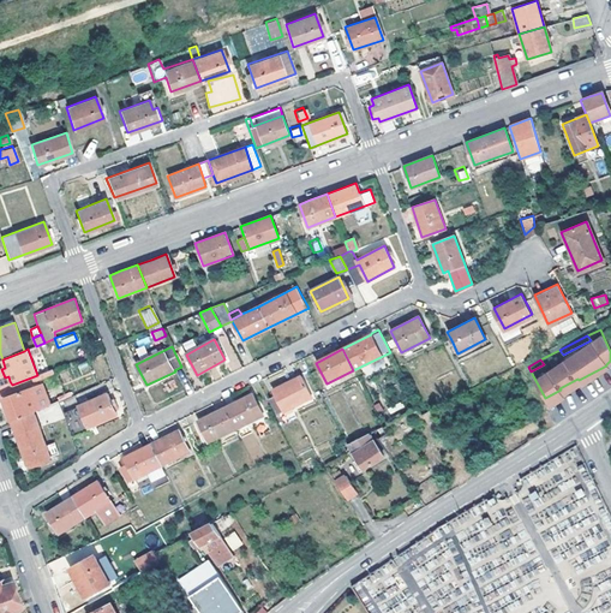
[(301,376),(273,390),(275,396),(281,406),(283,411),(311,397),(301,376)]
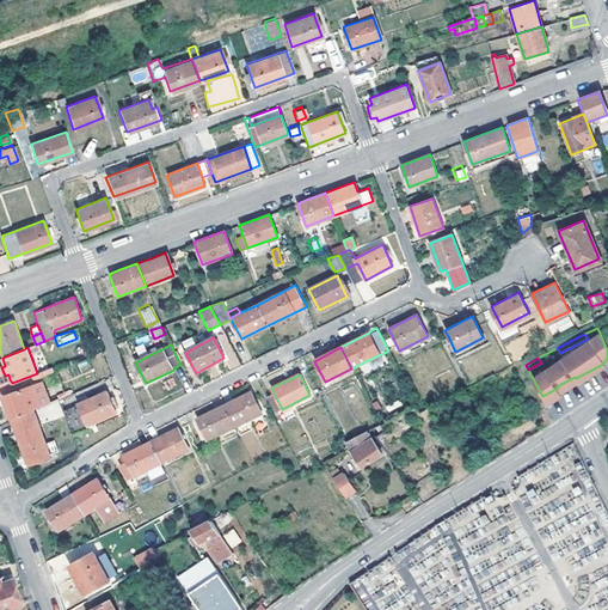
[(0,395),(14,389),(12,383),(10,379),(0,383),(0,395)]
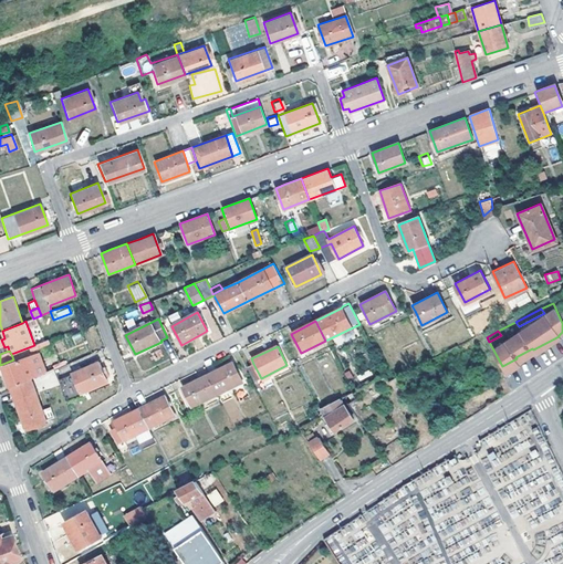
[(11,387),(31,379),(35,377),(29,357),(3,366),(11,387)]
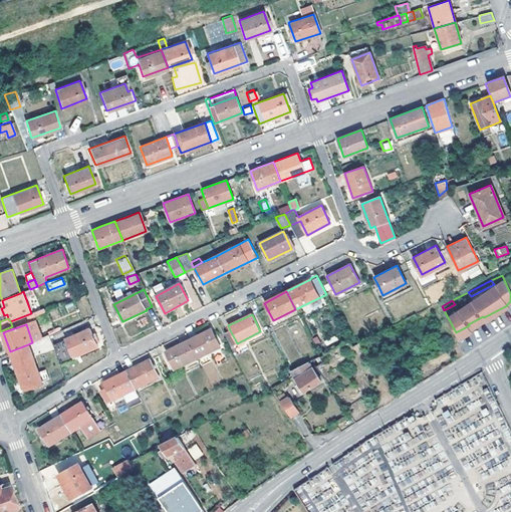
[(65,338),(71,352),(73,356),(97,346),(89,328),(65,338)]
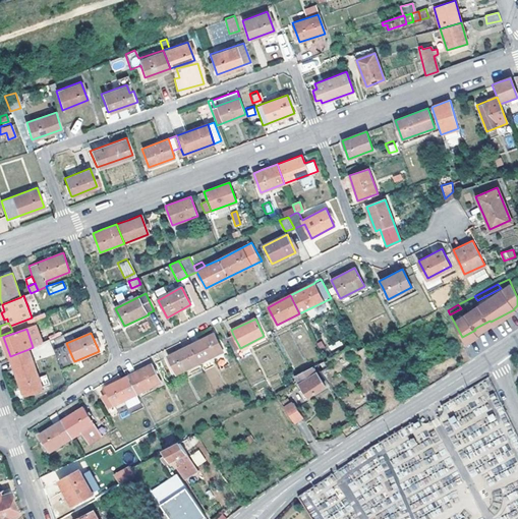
[(199,363),(223,352),(214,334),(190,345),(199,363)]
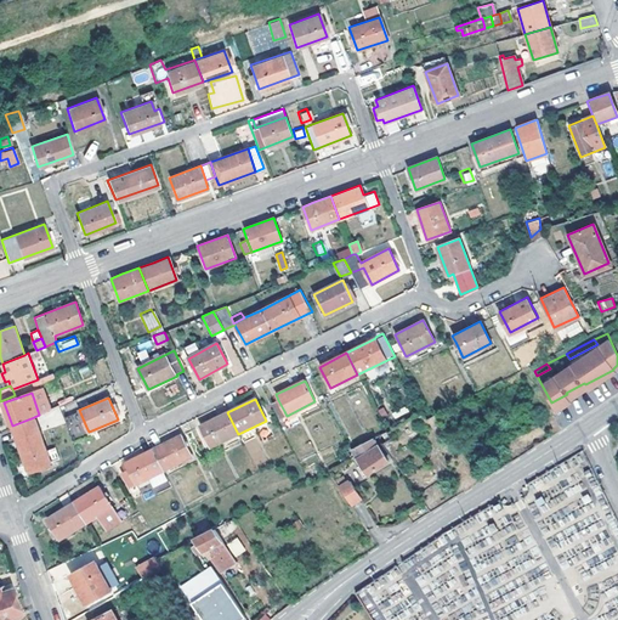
[(277,413),(284,411),(278,400),(272,403),(277,413)]
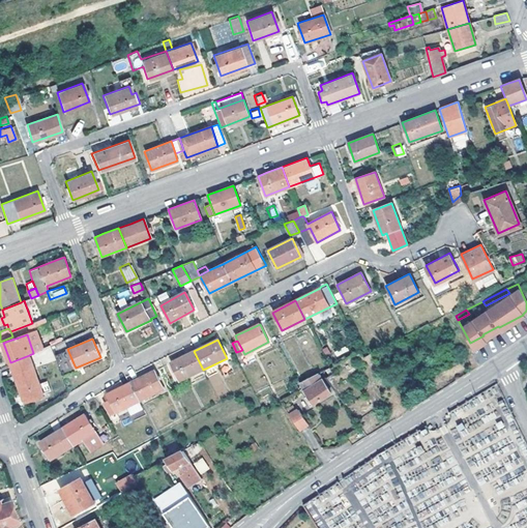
[(67,349),(54,355),(59,370),(62,376),(62,377),(77,371),(76,368),(74,363),(67,349)]
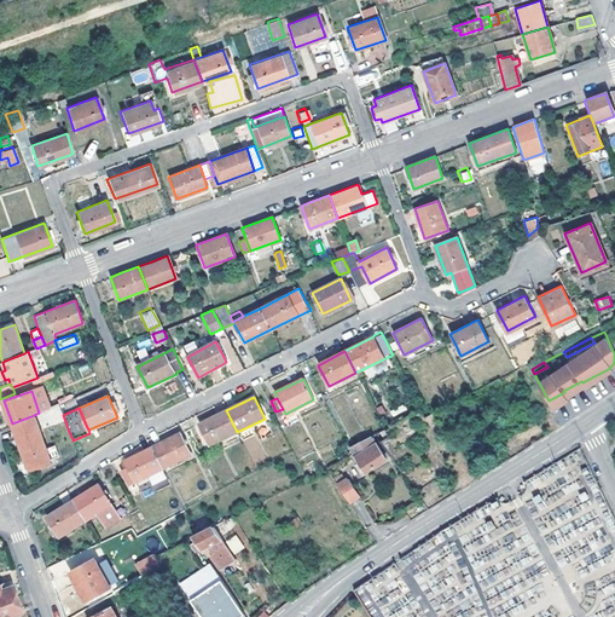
[(209,447),(237,432),(226,410),(198,425),(209,447)]
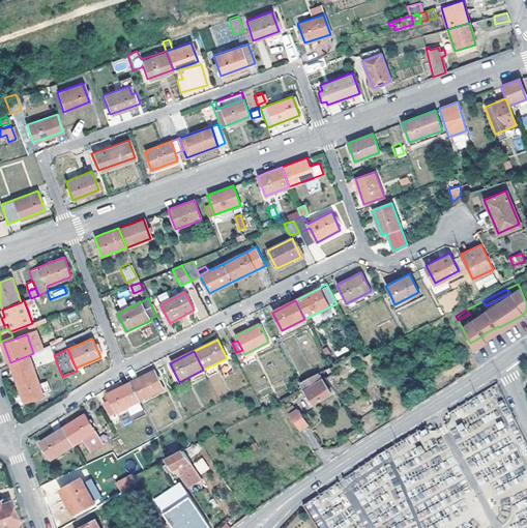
[(33,368),(29,355),(10,362),(15,375),(33,368)]
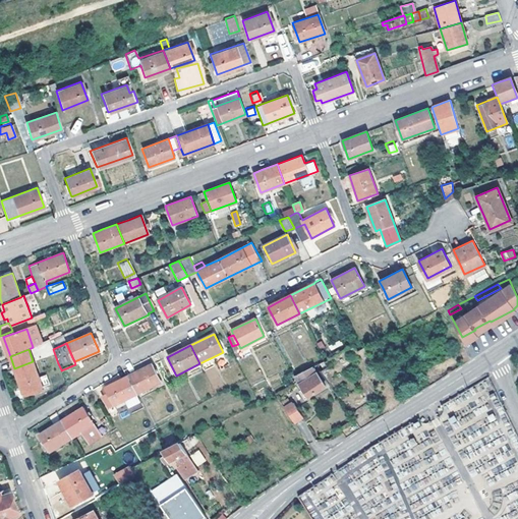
[(33,361),(14,368),(23,393),(42,387),(33,361)]
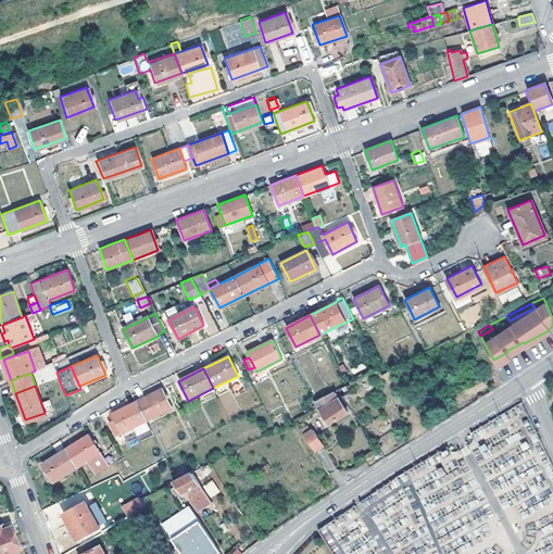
[(147,422),(172,408),(162,389),(137,402),(147,422)]
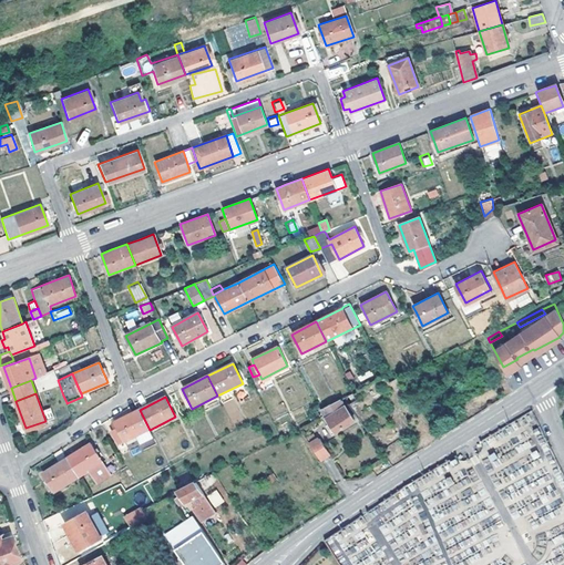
[(228,420),(238,417),(233,397),(222,400),(228,420)]
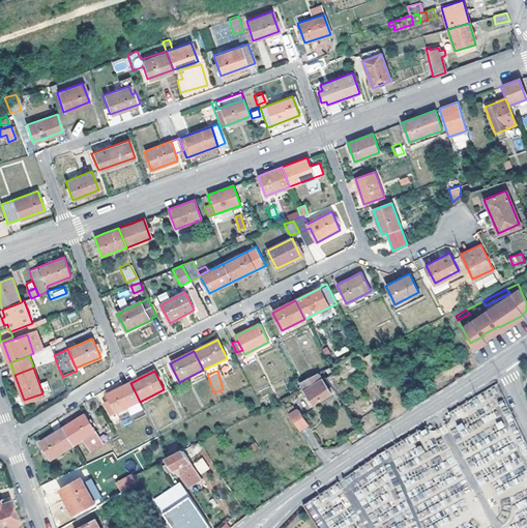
[(316,373),(298,384),(300,388),(301,389),(302,388),(306,396),(303,398),(311,409),(315,407),(313,404),(329,392),(316,373)]
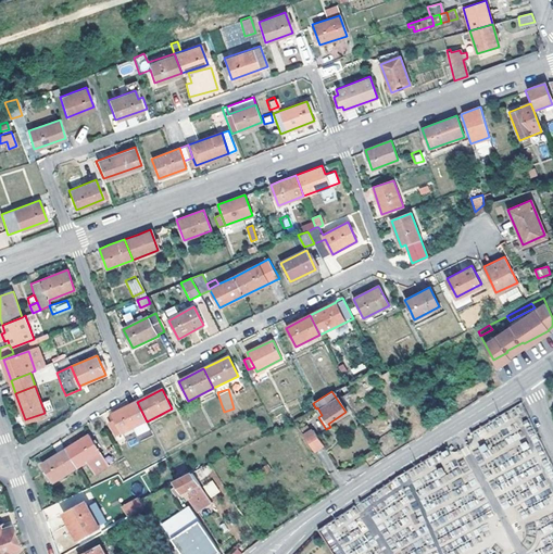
[(137,402),(112,414),(122,433),(147,422),(137,402)]
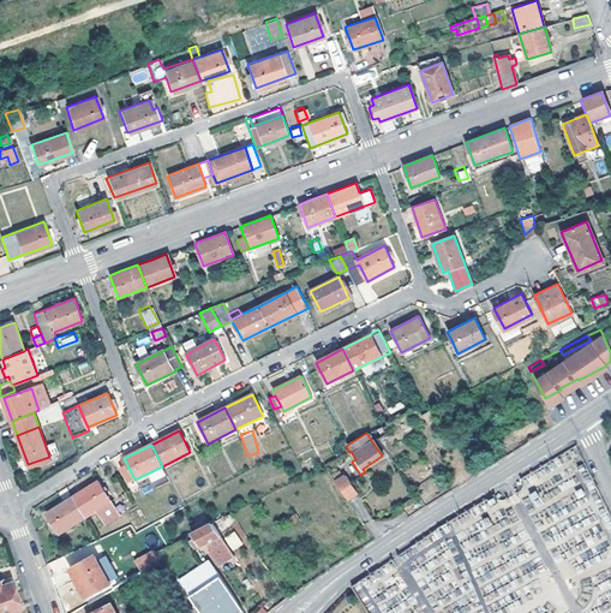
[(335,483),(343,498),(353,493),(342,475),(333,480),(335,483)]
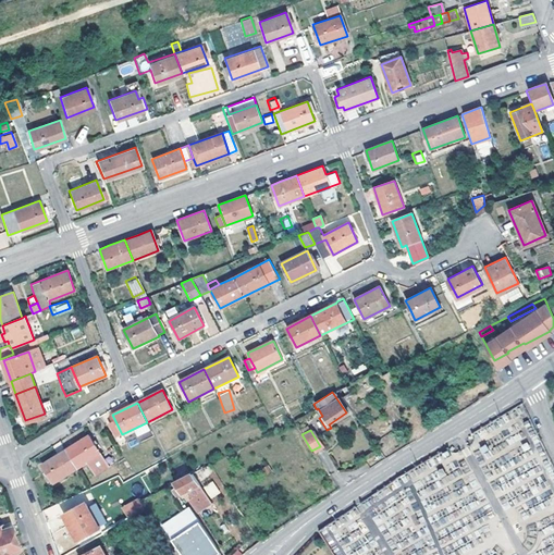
[(108,466),(100,454),(89,435),(65,449),(77,468),(87,461),(95,473),(108,466)]
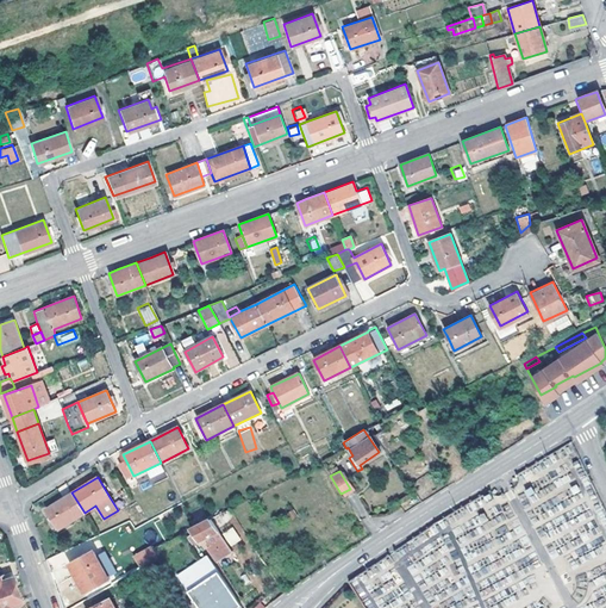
[(72,492),(45,509),(57,529),(85,513),(72,492)]
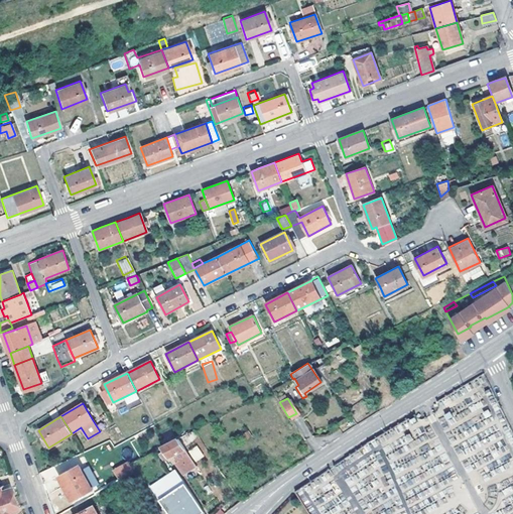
[(245,432),(248,437),(253,434),(250,429),(245,432)]
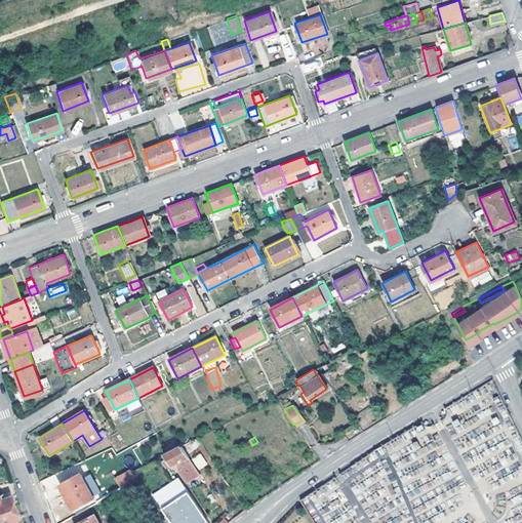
[(199,478),(202,476),(182,444),(164,454),(171,466),(183,459),(187,466),(181,469),(188,481),(197,475),(199,478)]
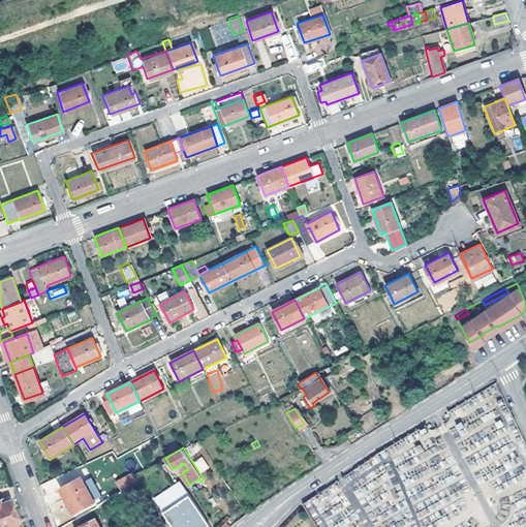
[(173,469),(165,458),(160,461),(173,481),(178,477),(173,469)]
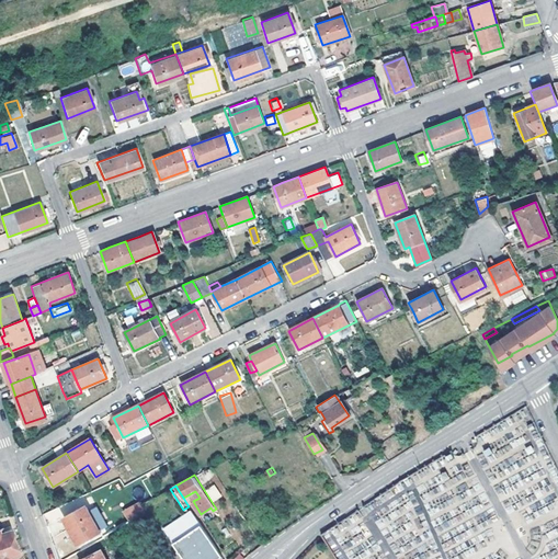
[(145,512),(140,504),(139,502),(132,506),(124,511),(129,521),(145,512)]
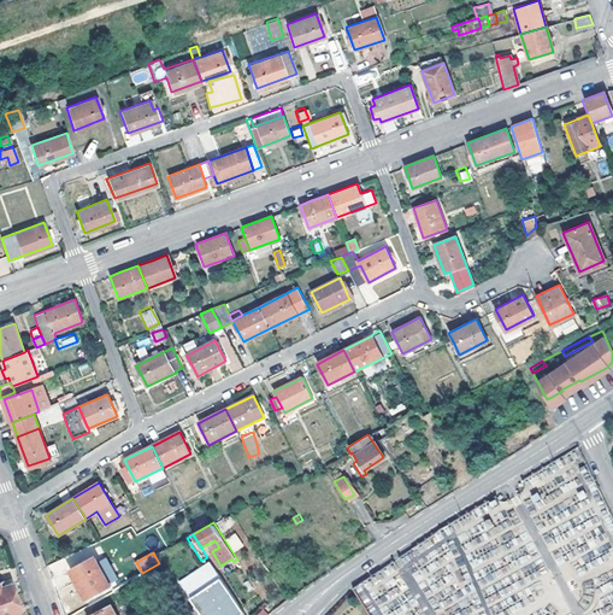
[(111,584),(107,579),(96,560),(94,555),(70,569),(86,597),(111,584)]
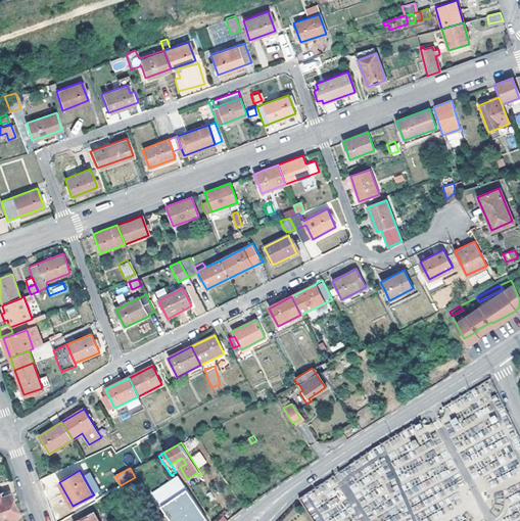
[(82,474),(91,490),(96,487),(88,472),(82,474)]
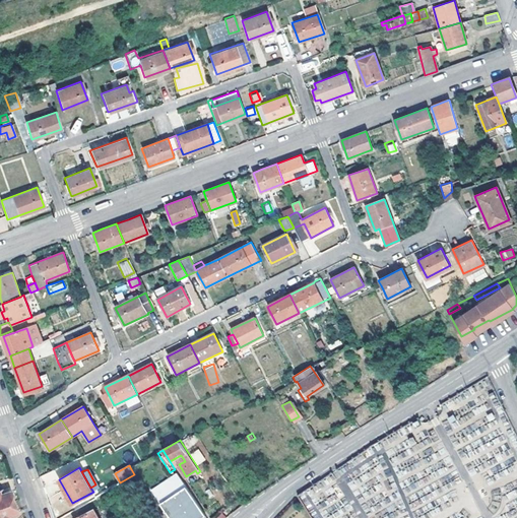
[(183,482),(177,472),(151,489),(154,494),(149,497),(152,501),(157,499),(167,515),(165,516),(166,517),(201,517),(204,517),(183,482)]
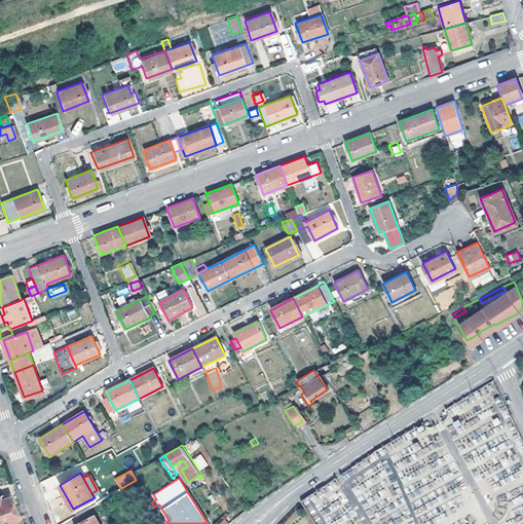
[(0,492),(0,510),(12,506),(8,495),(1,497),(0,492)]
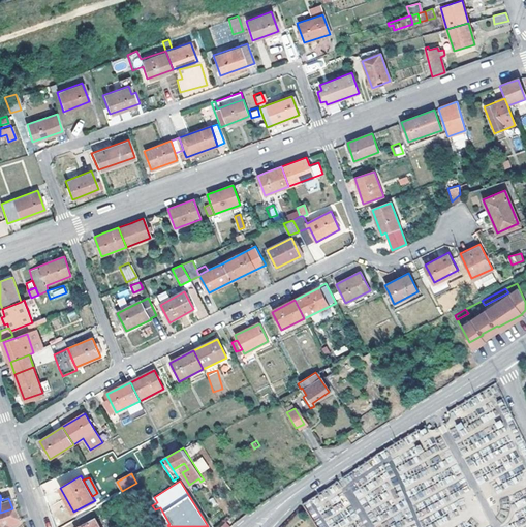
[(0,526),(7,526),(11,526),(9,522),(16,520),(12,508),(0,513),(0,526)]
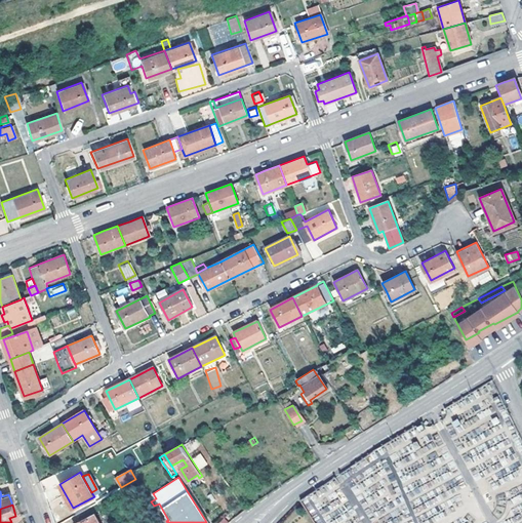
[(97,522),(93,514),(74,522),(97,522)]
